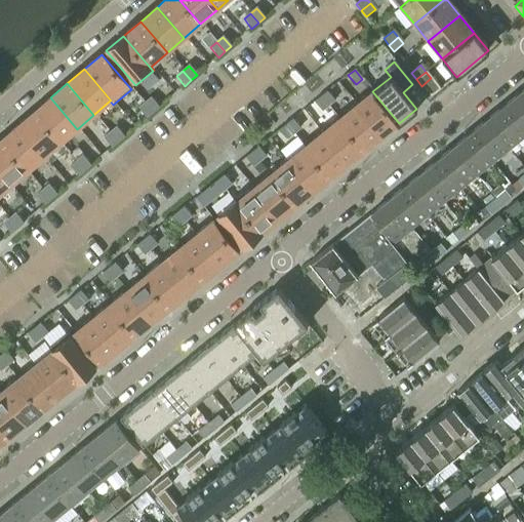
[(381,137),(399,123),(372,91),(356,106),(381,137)]
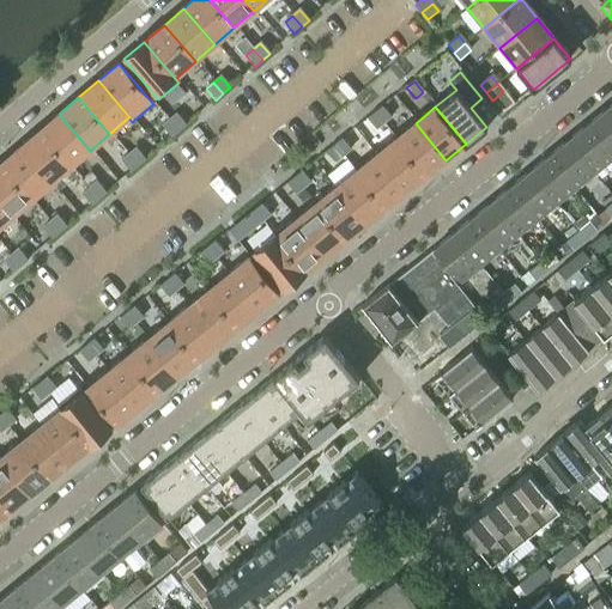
[(391,119),(381,108),(374,114),(383,125),(391,119)]
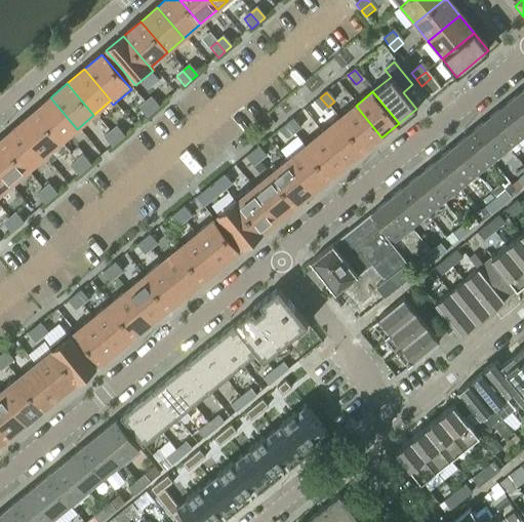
[(523,105),(517,96),(500,110),(523,138),(523,137),(523,105)]
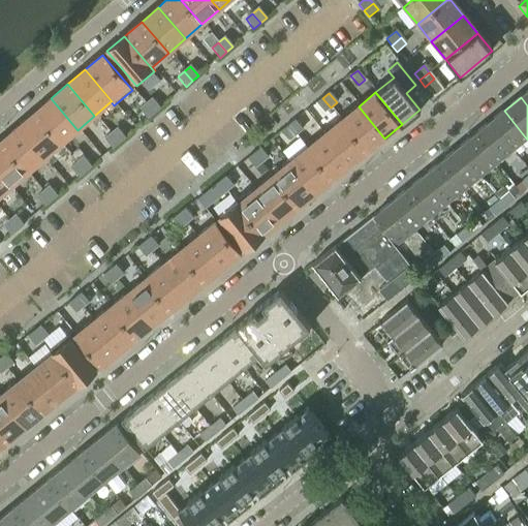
[(78,130),(51,98),(34,114),(61,145),(78,130)]
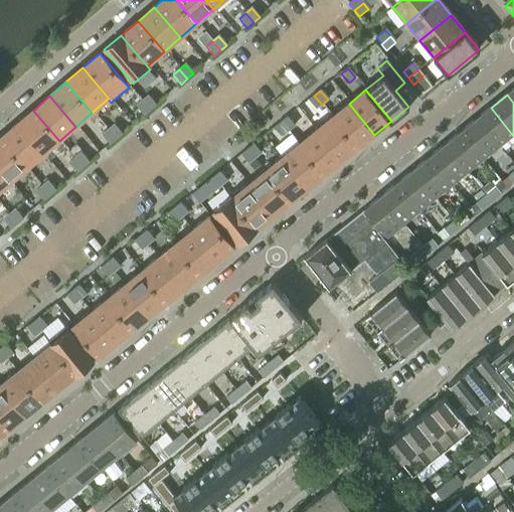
[(322,105),(314,96),(308,101),(316,110),(322,105)]
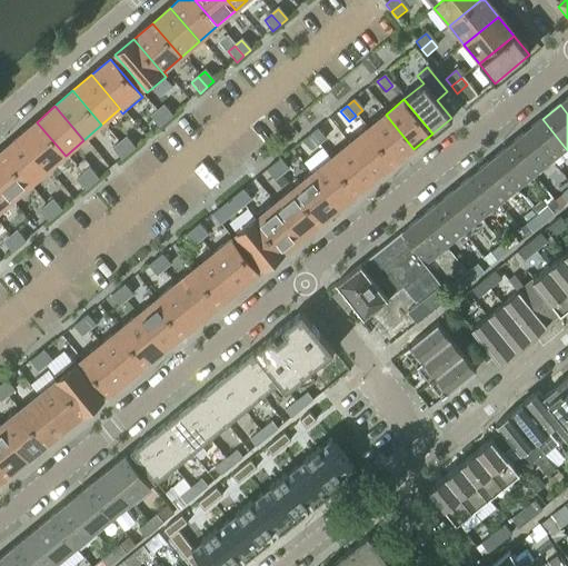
[(172,117),(163,107),(157,112),(165,122),(172,117)]
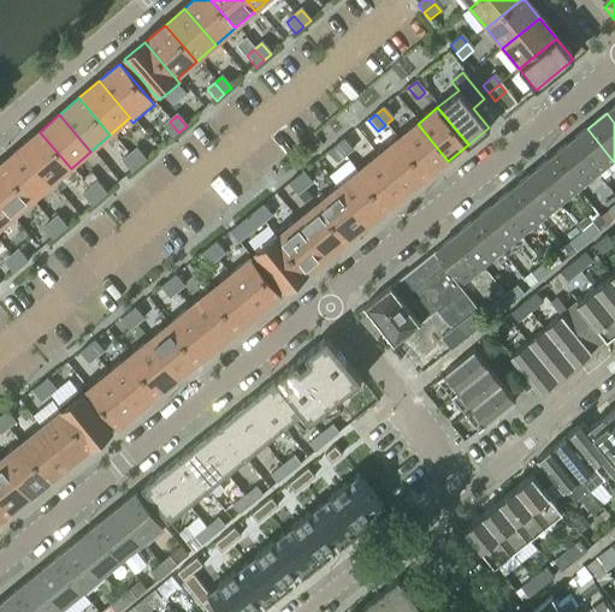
[(178,132),(170,122),(161,128),(171,140),(178,132)]
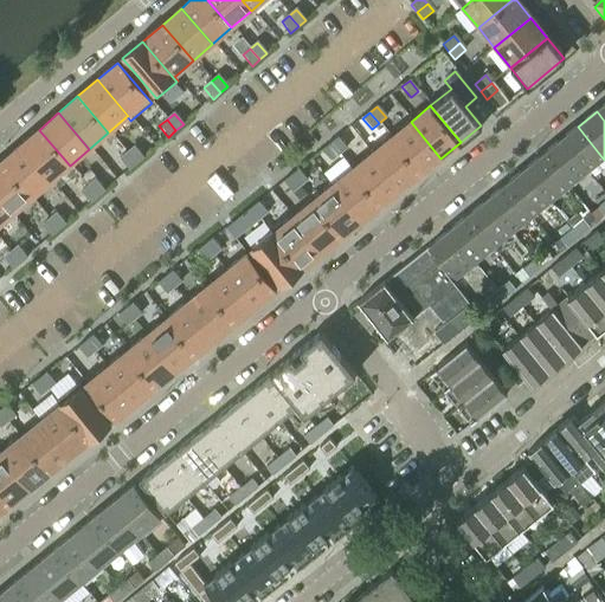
[(420,175),(441,159),(411,122),(391,137),(420,175)]
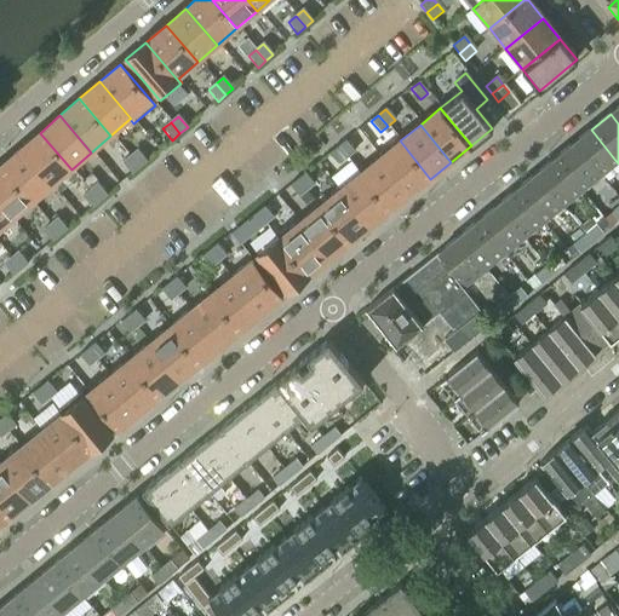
[(591,130),(572,144),(600,178),(618,163),(591,130)]
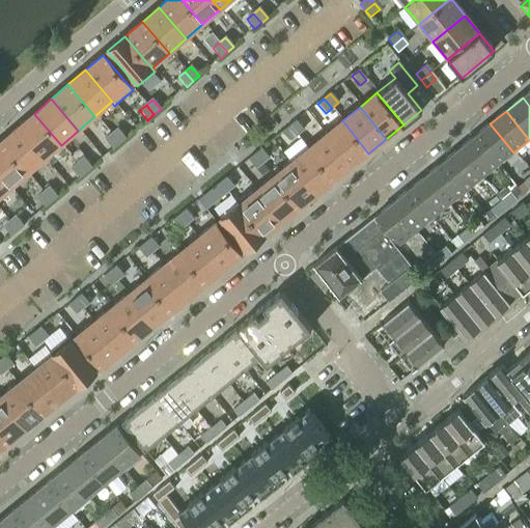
[(61,145),(34,114),(17,129),(44,160),(61,145)]
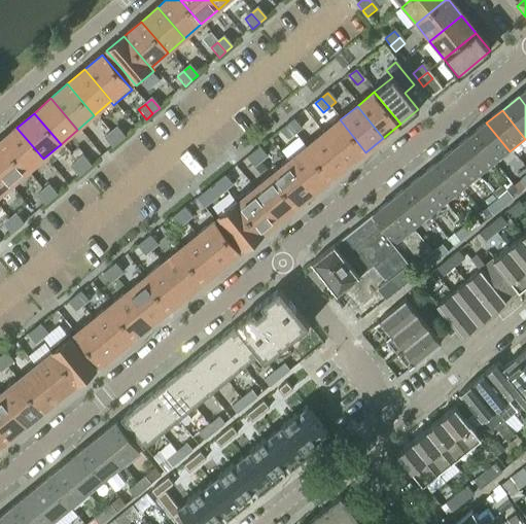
[(348,166),(365,152),(340,119),(322,134),(348,166)]
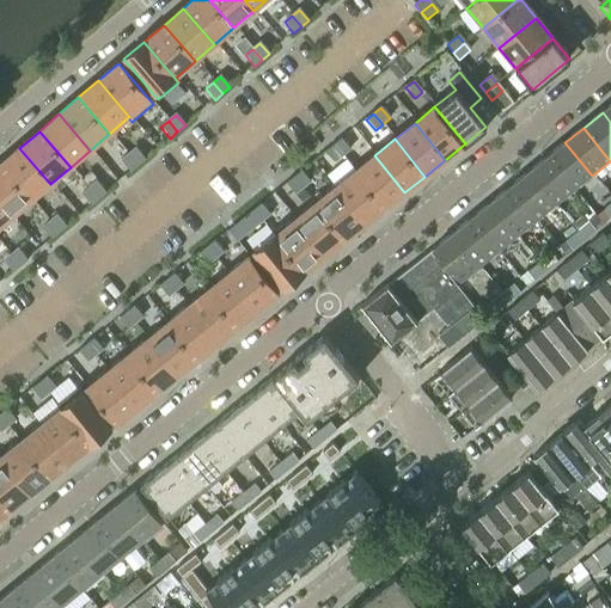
[(350,151),(341,140),(334,146),(342,157),(350,151)]
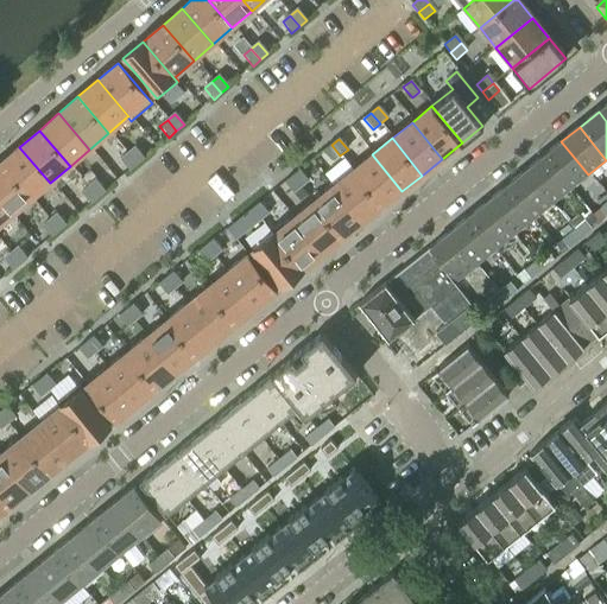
[(561,141),(542,157),(569,190),(588,175),(561,141)]
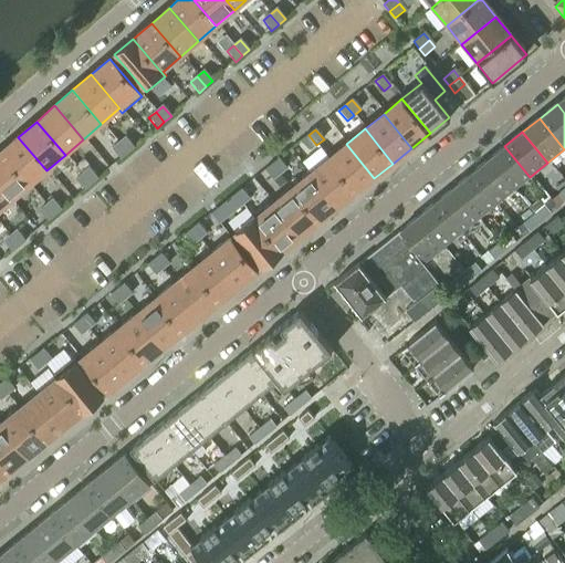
[(316,145),(309,135),(301,141),(310,150),(316,145)]
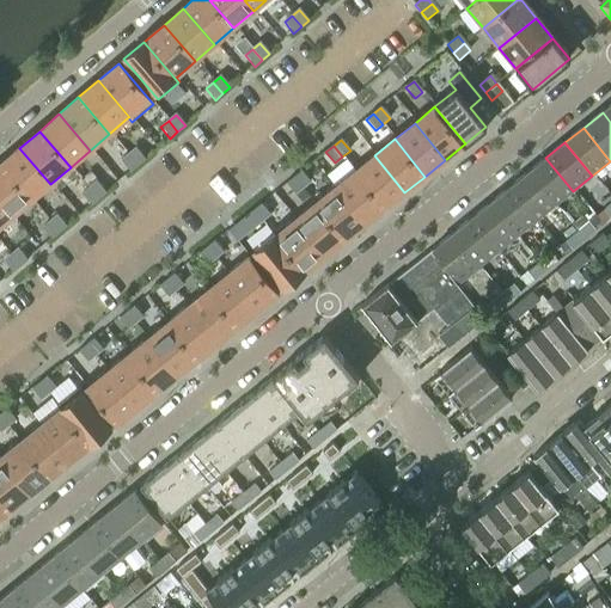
[(50,184),(19,148),(0,165),(31,201),(50,184)]
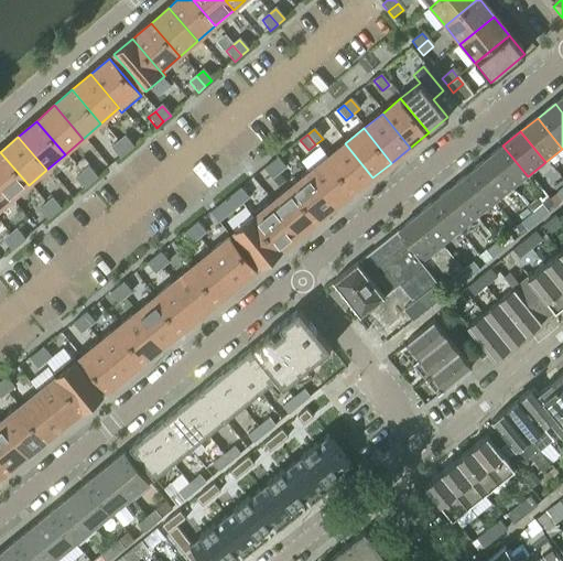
[(133,148),(125,138),(118,143),(127,153),(133,148)]
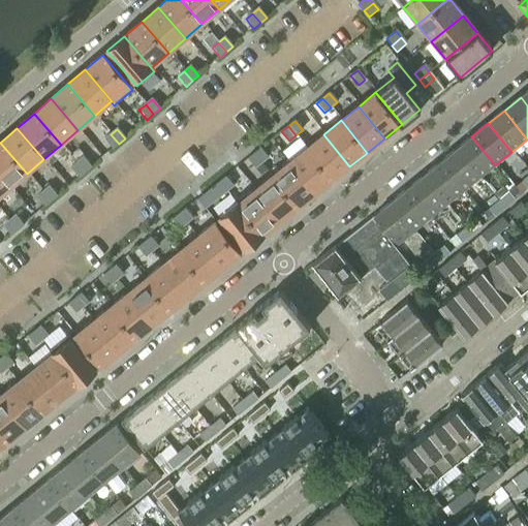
[(119,144),(111,134),(104,140),(112,149),(119,144)]
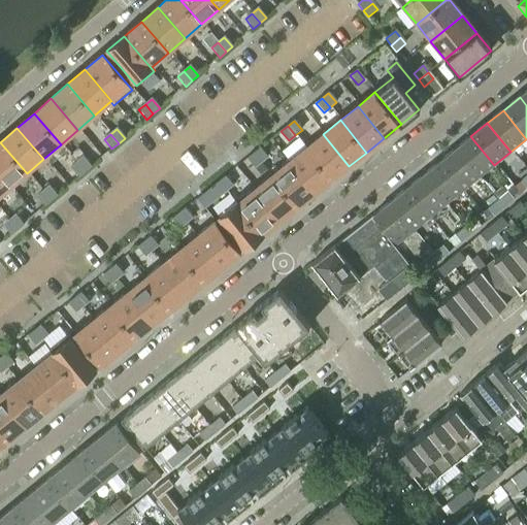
[(331,181),(349,166),(323,134),(305,149),(331,181)]
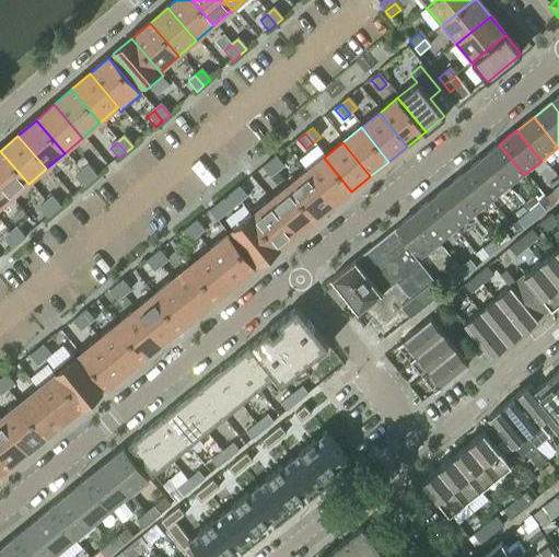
[(499,144),(482,159),(507,189),(524,175),(499,144)]
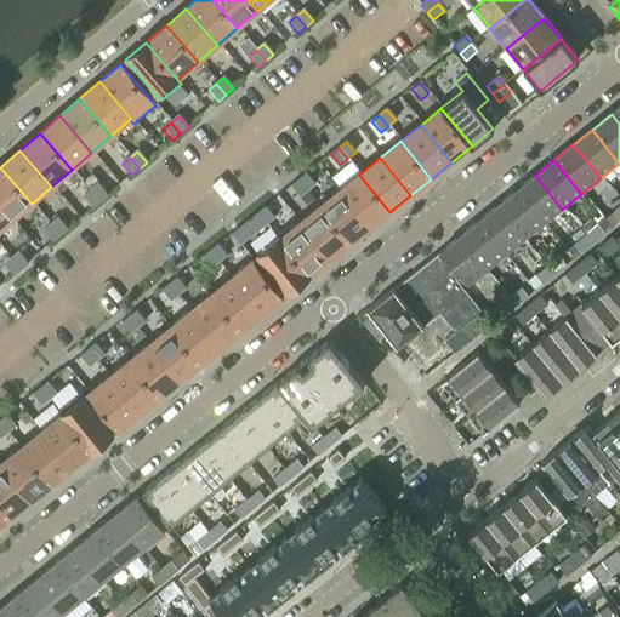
[(32,204),(0,167),(0,206),(11,221),(32,204)]
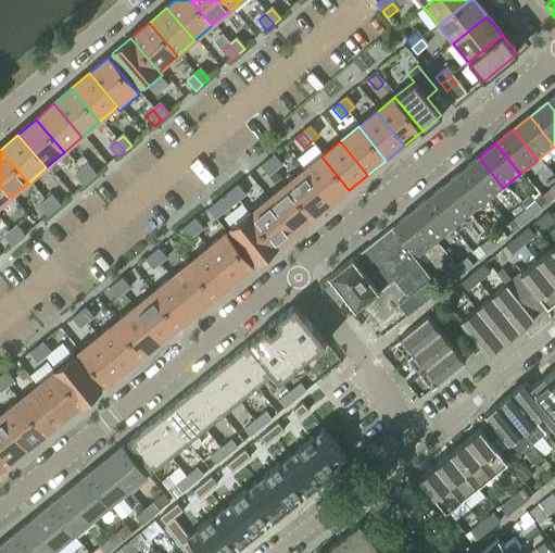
[(281,166),(273,156),(266,162),(275,172),(281,166)]
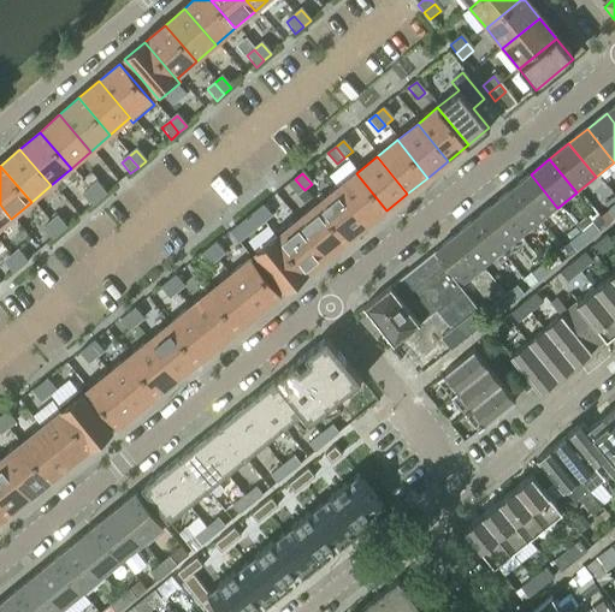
[(367,226),(386,211),(356,173),(336,189),(367,226)]
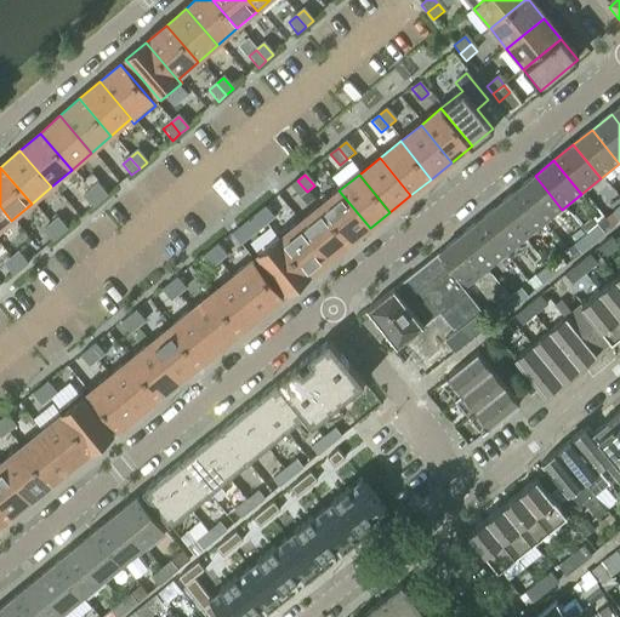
[(535,176),(516,192),(542,226),(562,210),(535,176)]
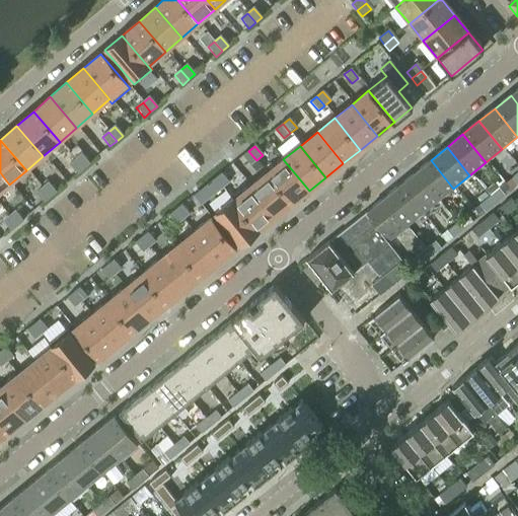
[(256,160),(248,151),(242,156),(249,165),(256,160)]
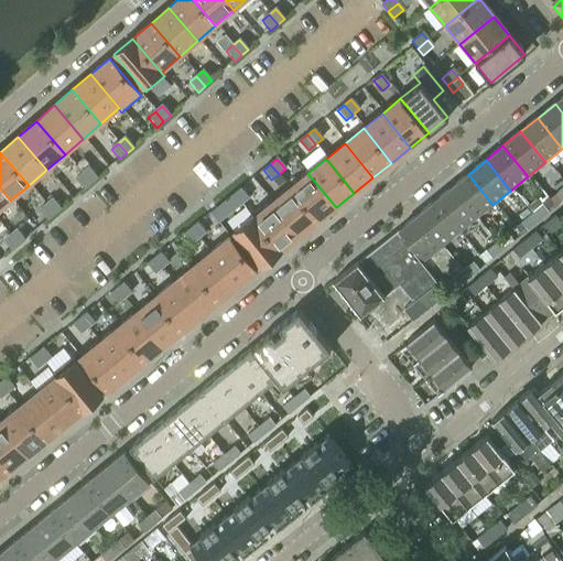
[(97,179),(88,169),(82,174),(90,184),(97,179)]
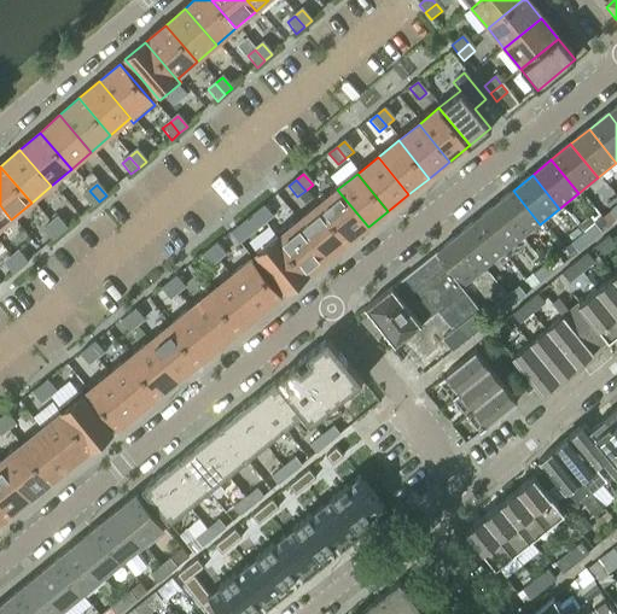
[(348,244),(368,227),(337,189),(318,206),(348,244)]
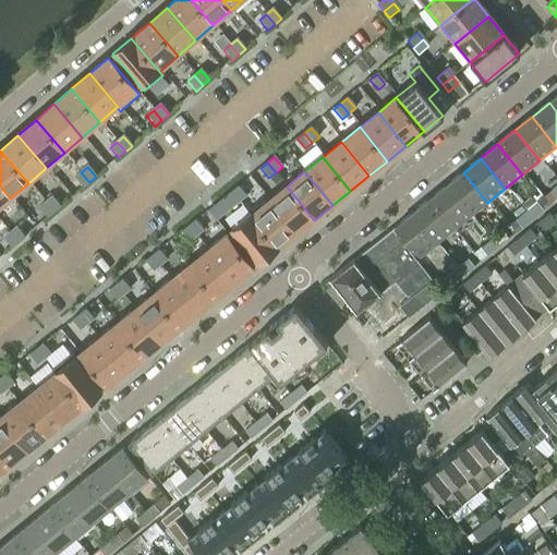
[(89,182),(81,172),(74,178),(83,189),(89,182)]
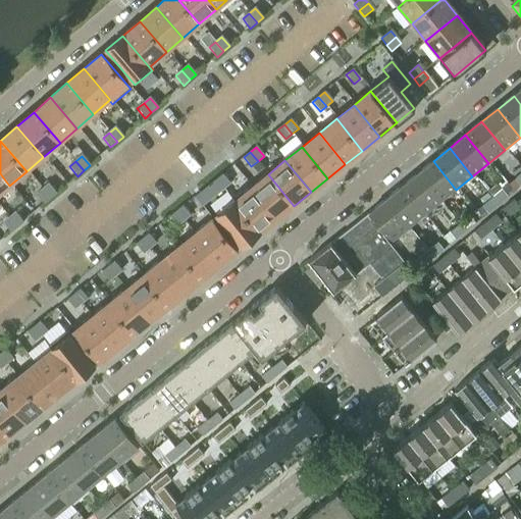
[(433,161),(417,174),(440,203),(456,190),(433,161)]
